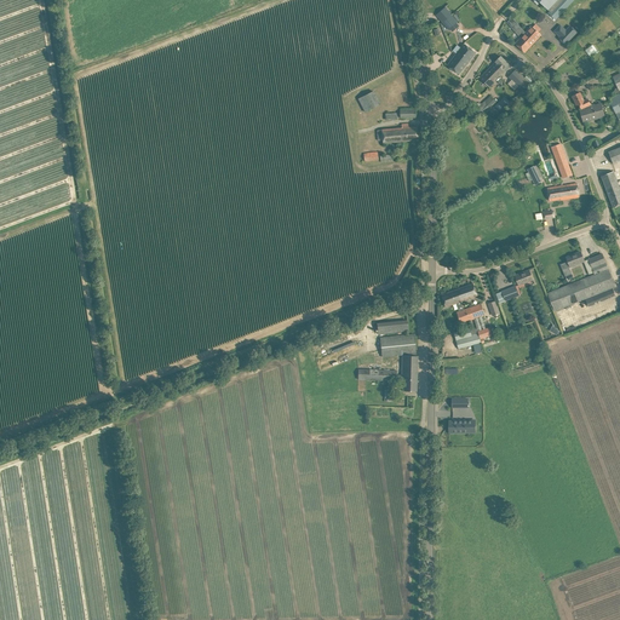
[(533,0),(538,4),(540,1),(550,11),(557,18),(574,0),(533,0)]
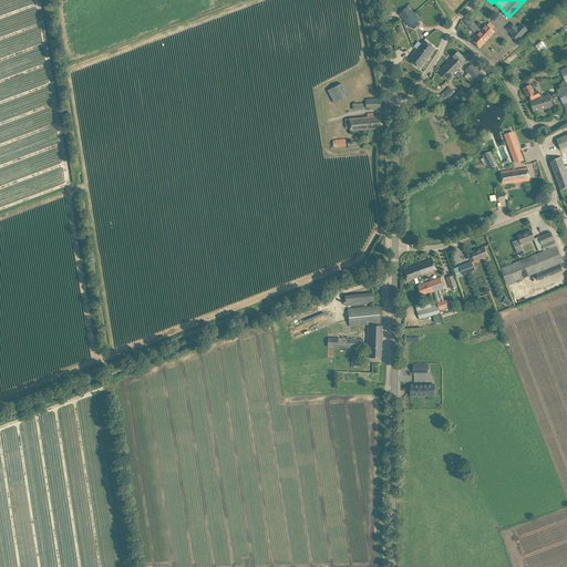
[(404,20),(413,13),(408,7),(399,13),(404,20)]
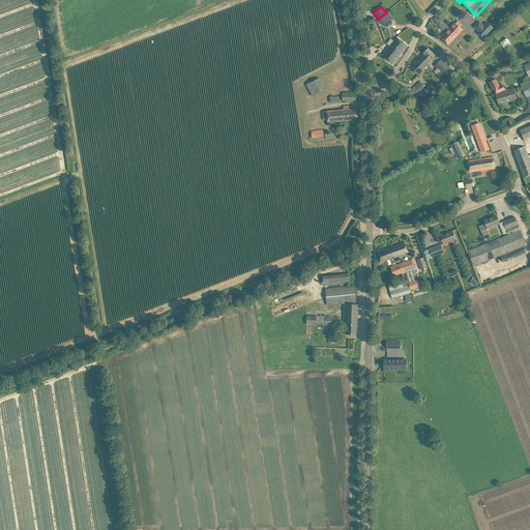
[(384,26),(391,19),(386,12),(378,19),(384,26)]
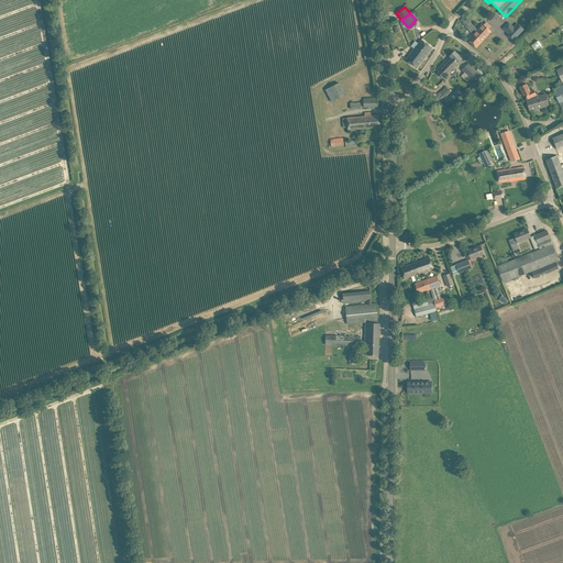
[(473,25),(470,21),(465,25),(473,34),(467,40),(476,48),(481,44),(482,42),(474,35),(475,34),(473,33),(477,30),(474,25),(473,25)]
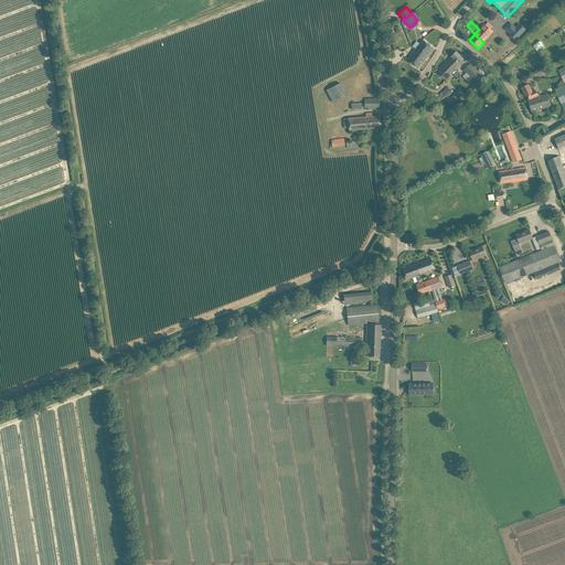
[(476,35),(483,42),(493,32),(490,29),(493,27),(488,22),(486,24),(484,23),(479,30),(475,33),(477,34),(476,35)]
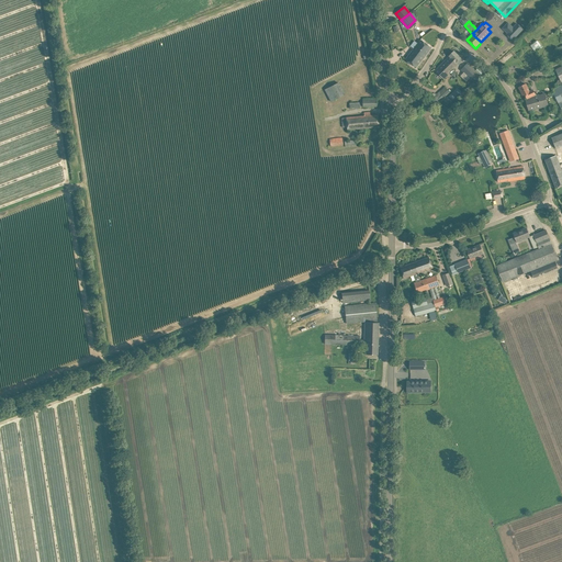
[(508,33),(507,34),(513,40),(523,30),(517,24),(514,27),(508,33)]
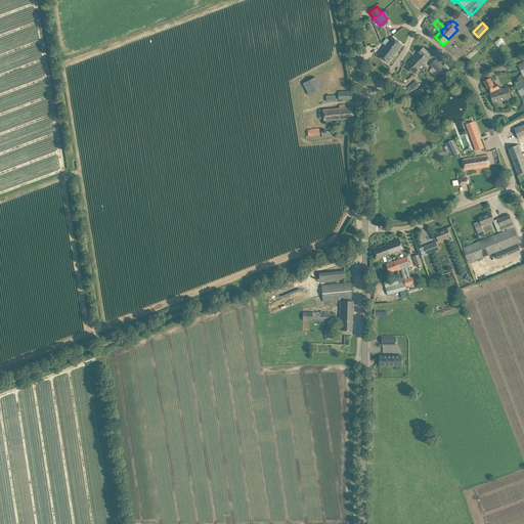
[(385,46),(395,54),(402,45),(392,37),(385,46)]
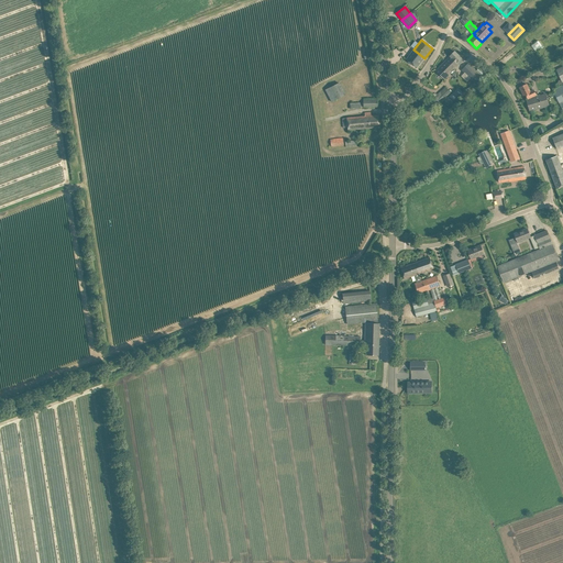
[(536,51),(543,45),(539,40),(531,45),(536,51)]
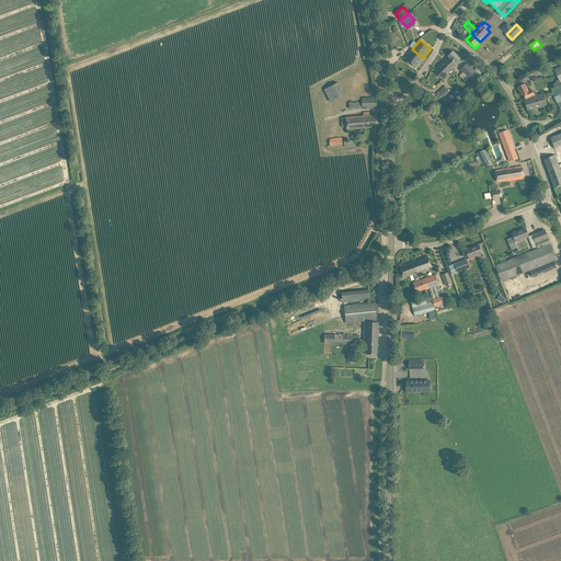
[(415,68),(423,58),(412,49),(404,59),(415,68)]
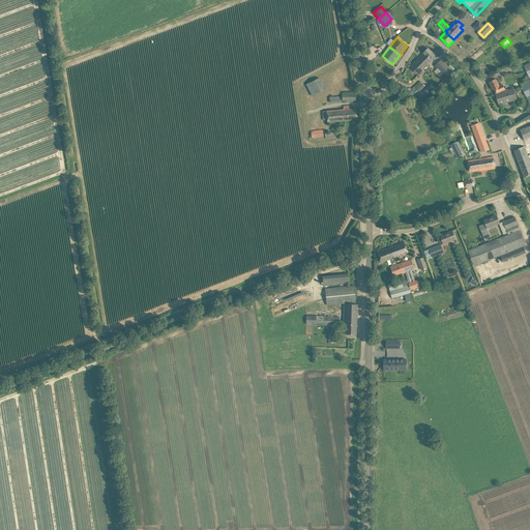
[(433,61),(433,60),(437,57),(429,49),(423,53),(420,57),(428,64),(432,60),(433,61)]
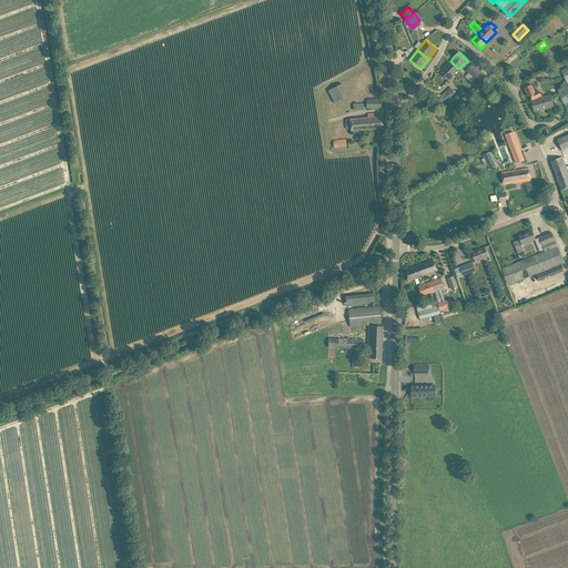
[(462,72),(458,69),(450,61),(439,71),(448,80),(455,73),(457,75),(462,72)]
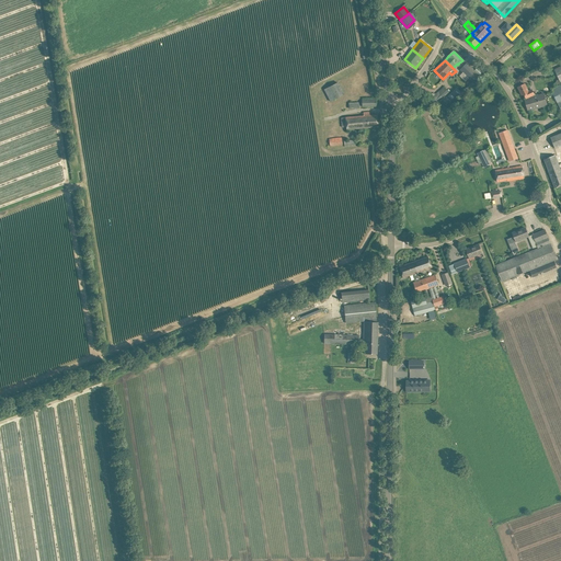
[(474,83),(477,81),(481,77),(467,64),(460,69),(464,72),(460,76),(464,79),(467,76),(474,83)]
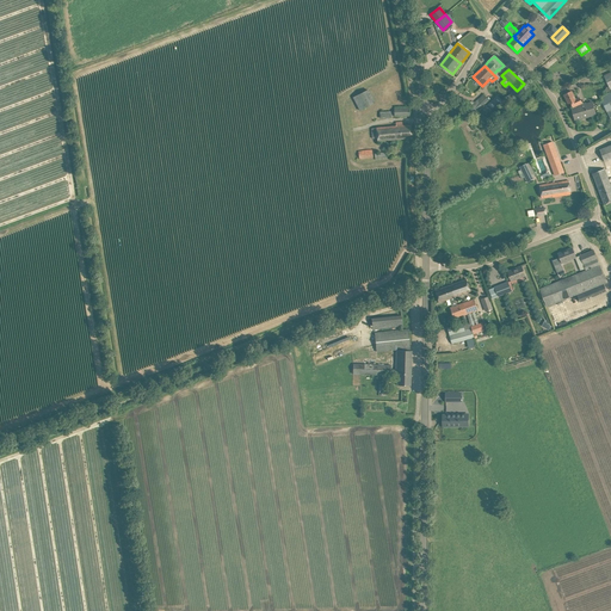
[(375,103),(368,91),(368,90),(353,97),(353,98),(359,111),(375,103)]
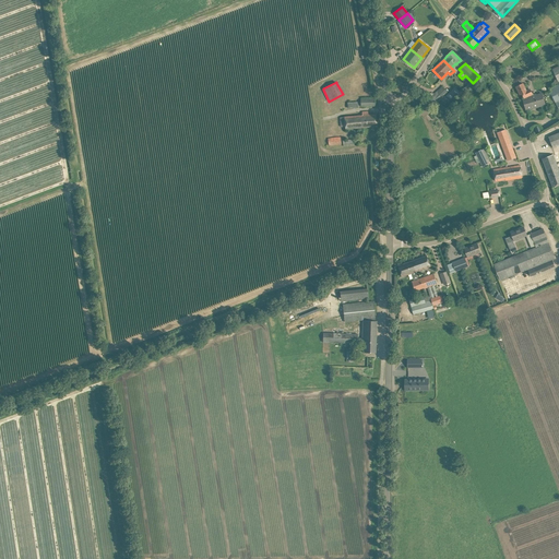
[(524,98),(535,95),(534,93),(527,94),(526,92),(523,84),(516,87),(520,95),(522,94),(524,98)]
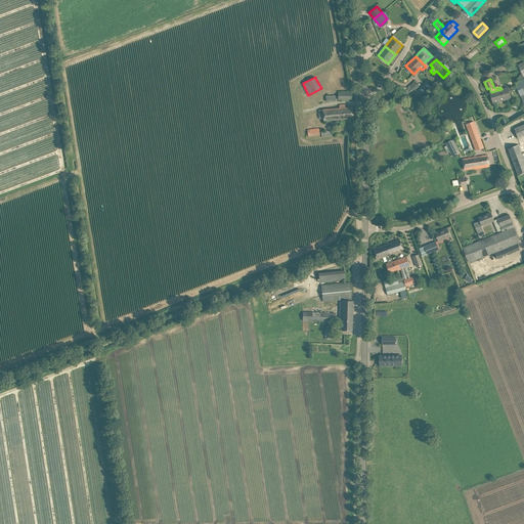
[(517,86),(513,88),(514,90),(517,89),(523,103),(523,80),(516,84),(517,86)]
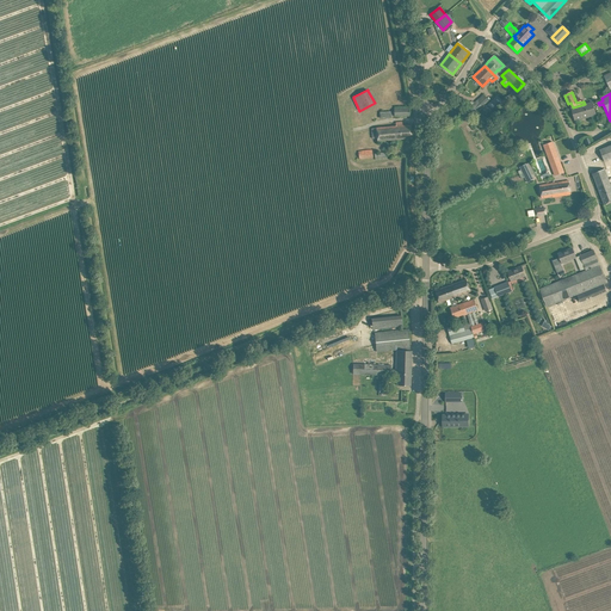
[(491,99),(489,98),(485,94),(464,112),(470,118),(491,99)]
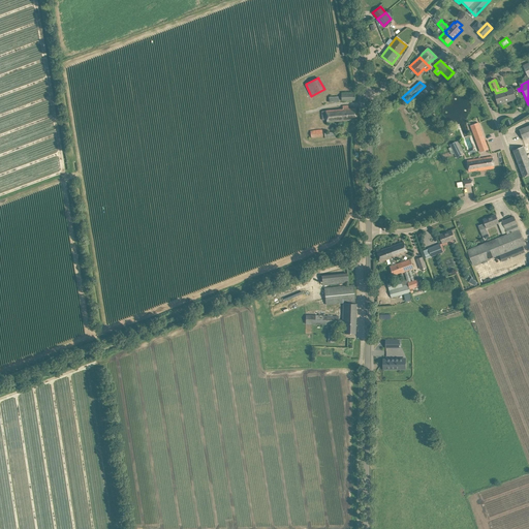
[(429,96),(437,89),(431,83),(423,90),(429,96)]
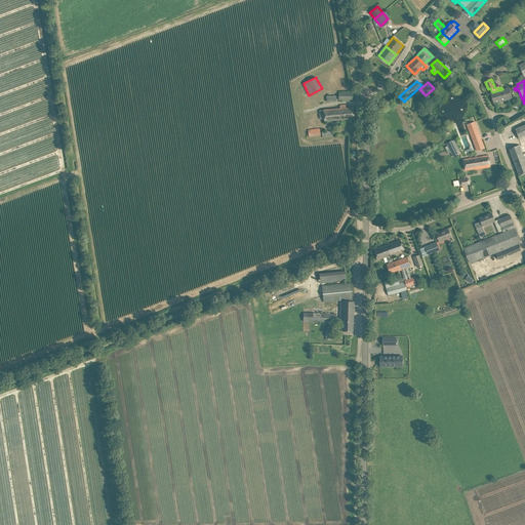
[(494,104),(499,103),(512,98),(509,87),(502,89),(492,92),(491,93),(494,104)]
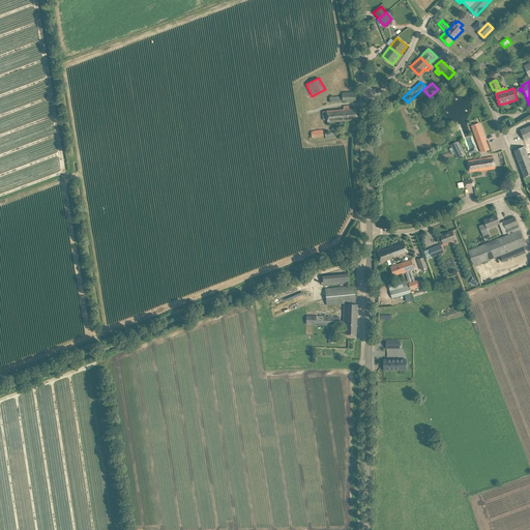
[(328,122),(353,120),(358,120),(357,109),(349,109),(349,106),(344,107),(344,109),(326,111),(327,112),(323,112),(323,120),(327,120),(328,122)]
